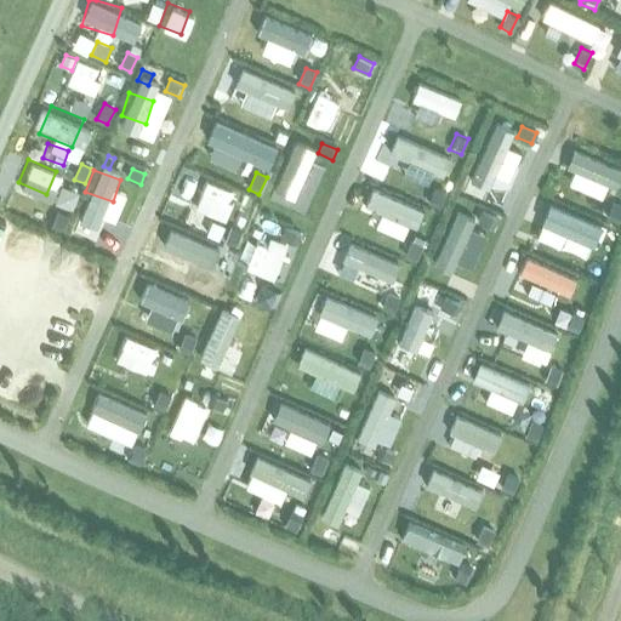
[(436,188),(429,203),(440,208),(446,192),(436,188)]
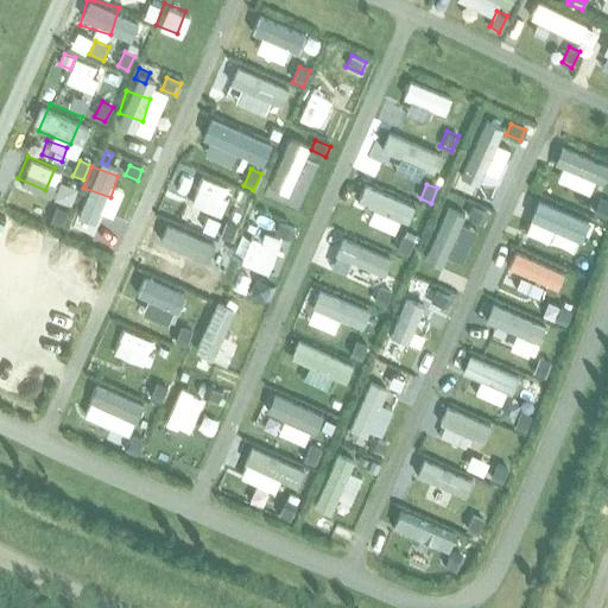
[(607,198),(600,196),(594,213),(605,217),(607,207),(607,198)]
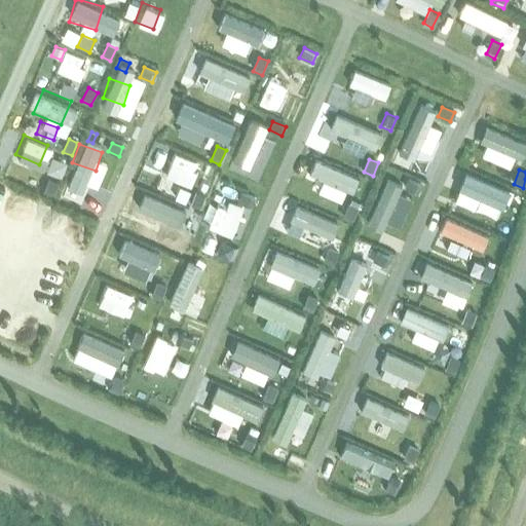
[(49,179),(43,191),(51,195),(58,182),(49,179)]
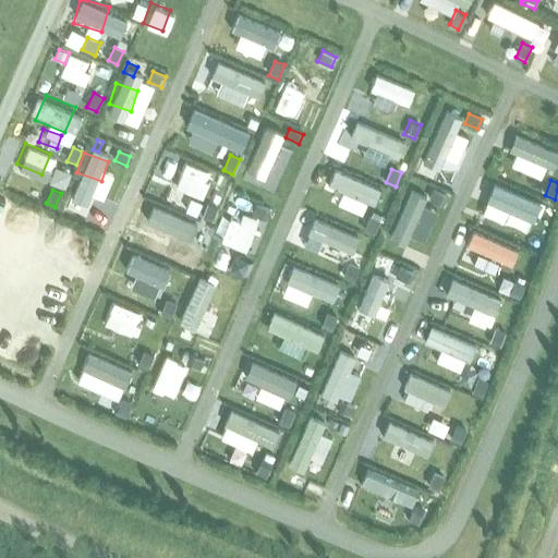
[(433,190),(428,201),(443,207),(448,196),(433,190)]
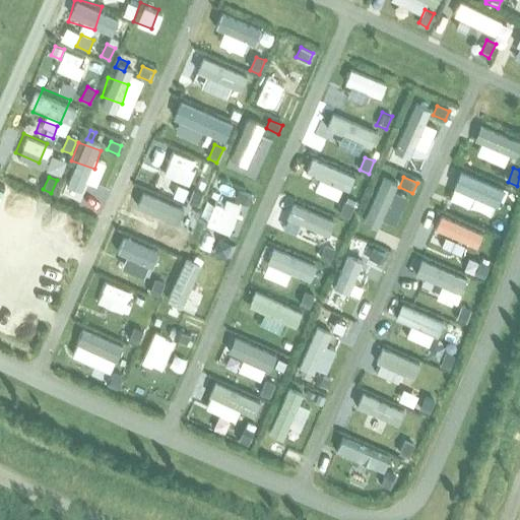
[(68,183),(63,195),(78,201),(83,190),(68,183)]
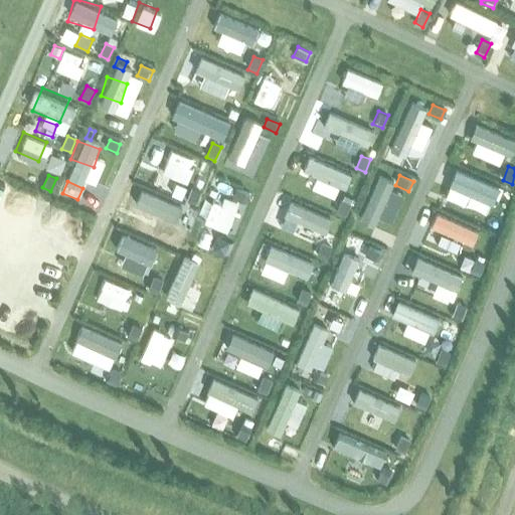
[(193,187),(187,199),(197,203),(202,191),(193,187)]
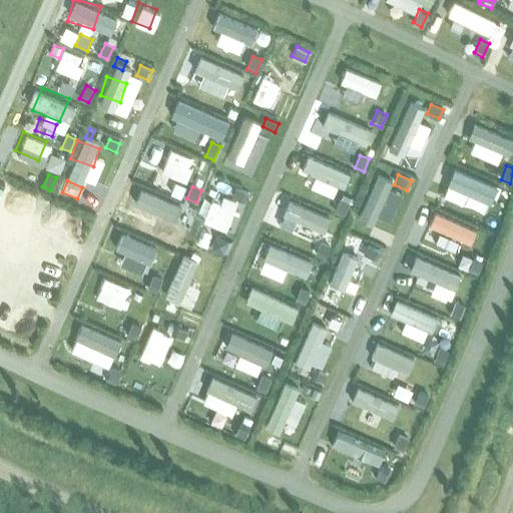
[(235,187),(232,196),(243,201),(247,192),(235,187)]
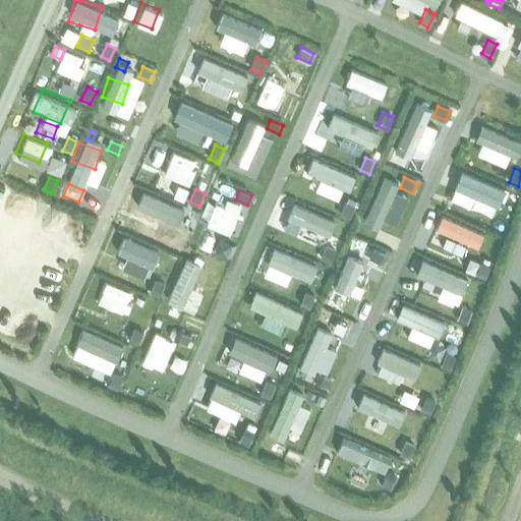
[(347,201),(341,215),(350,219),(355,206),(347,201)]
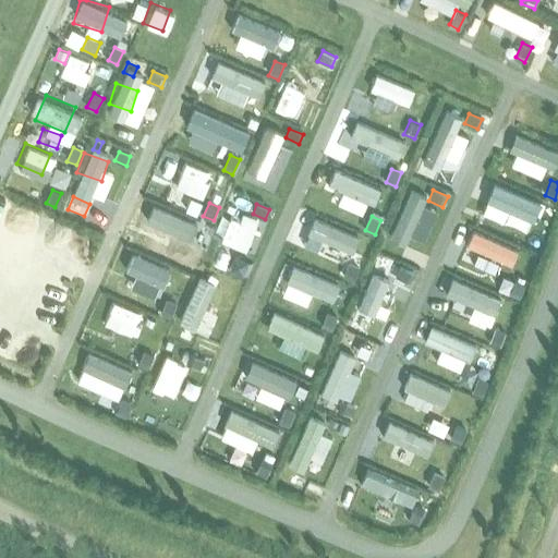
[(350,265),(343,278),(353,282),(360,268),(350,265)]
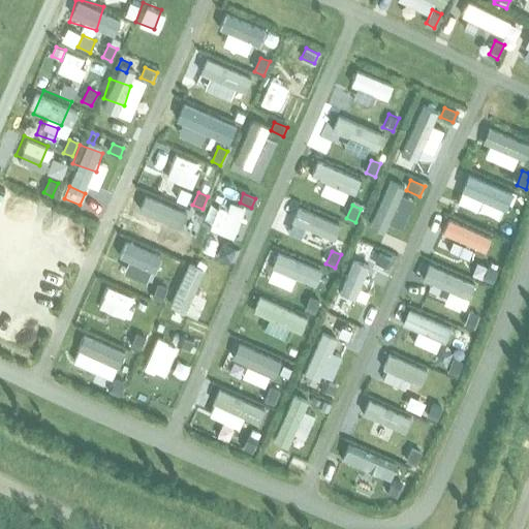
[(379,252),(375,261),(387,267),(392,258),(379,252)]
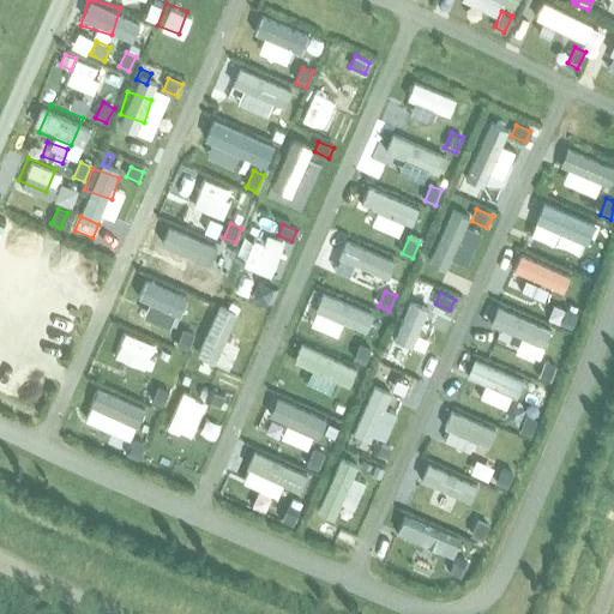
[(569,309),(561,326),(571,330),(578,313),(569,309)]
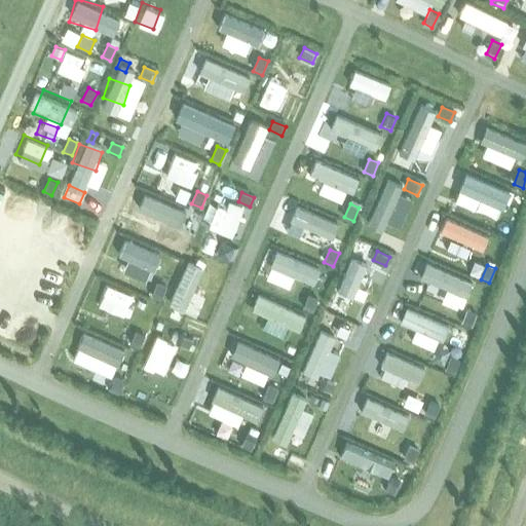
[(157,283),(151,297),(160,301),(166,288),(157,283)]
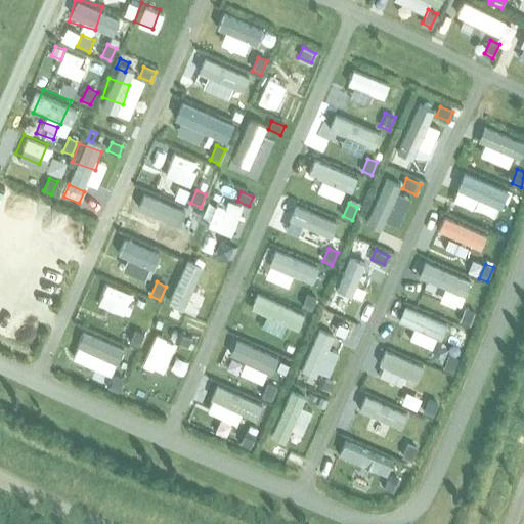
[(308,294),(302,308),(310,311),(316,297),(308,294)]
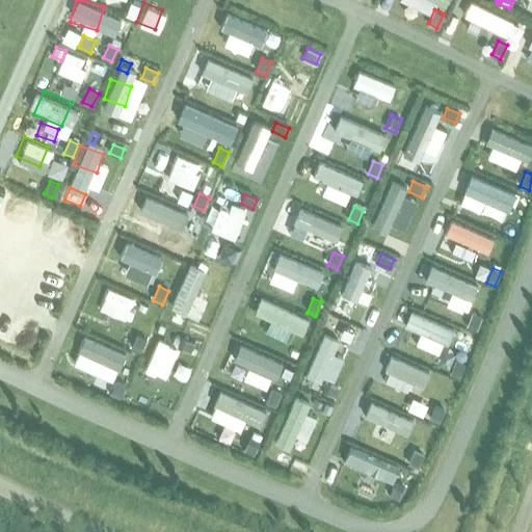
[(137,336),(132,348),(141,352),(147,340),(137,336)]
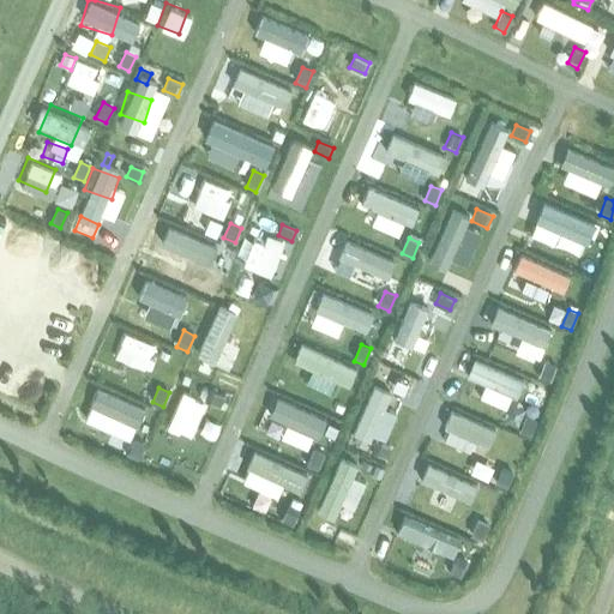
[(209,389),(204,399),(220,405),(224,393),(209,389)]
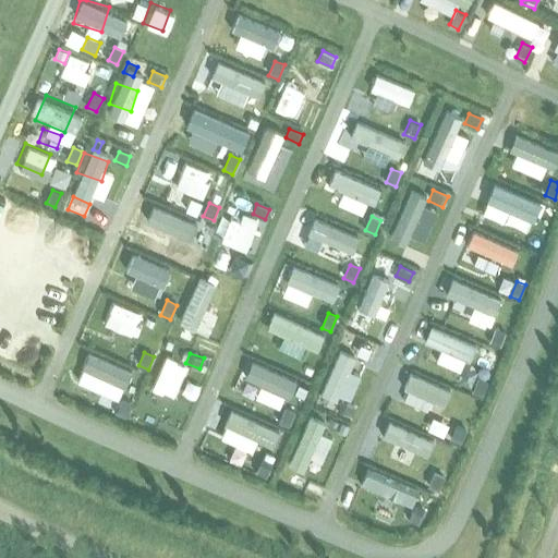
[(477,379),(472,393),(481,398),(487,383),(477,379)]
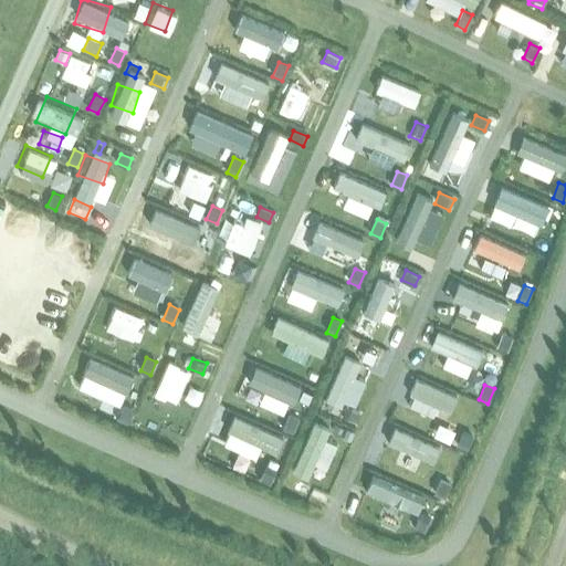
[(125,405),(119,417),(128,420),(134,409),(125,405)]
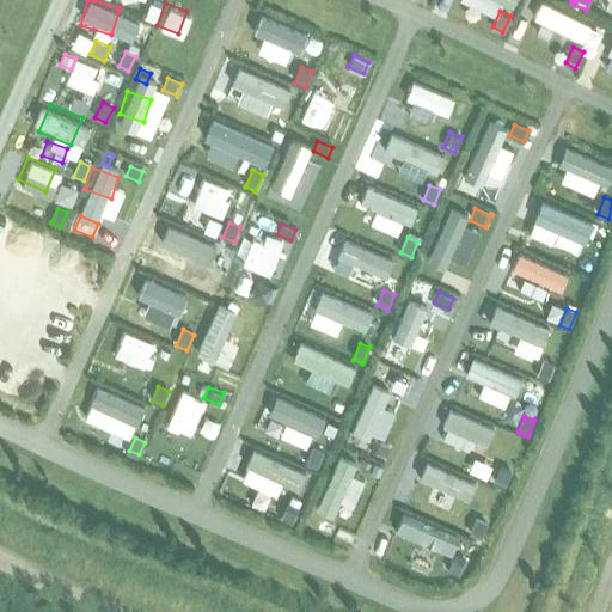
[(374,440),(371,451),(386,457),(390,446),(374,440)]
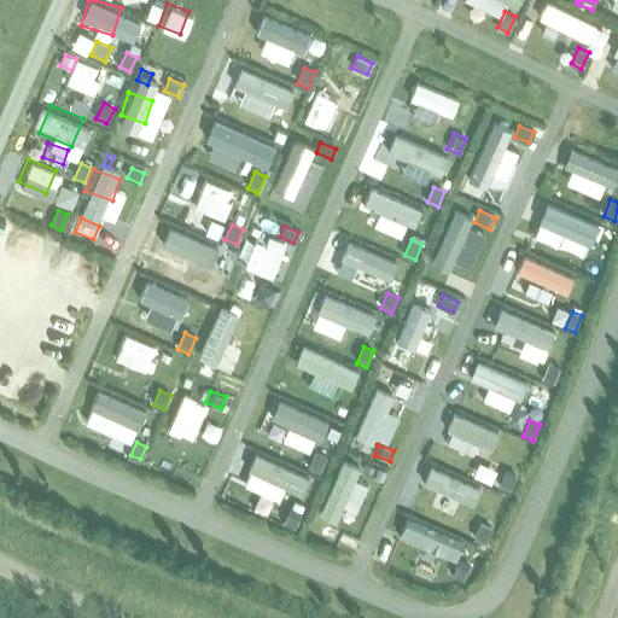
[(316,453),(309,468),(320,473),(327,456),(316,453)]
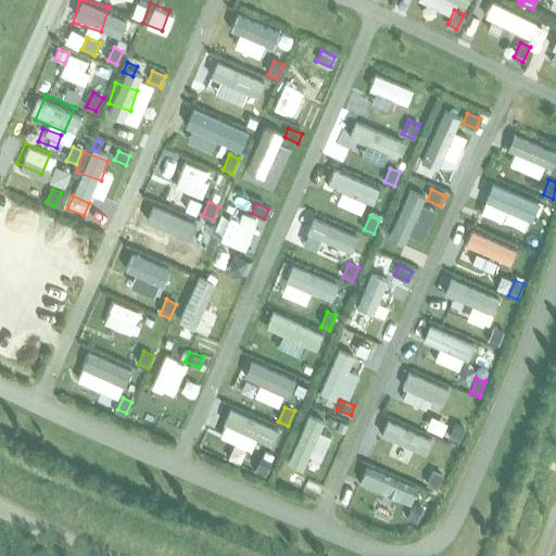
[(336,421),(333,429),(342,432),(344,425),(336,421)]
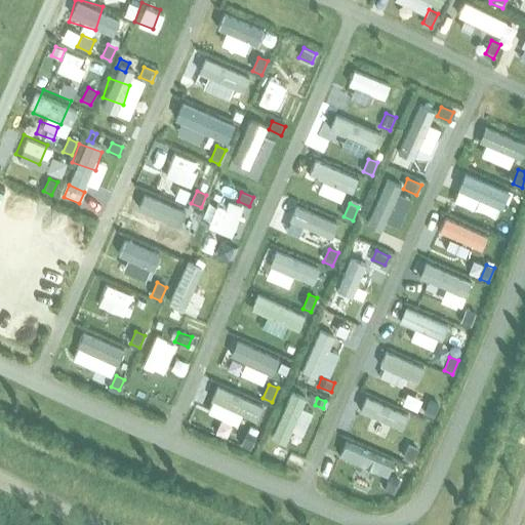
[(430,401),(425,414),(433,417),(438,404),(430,401)]
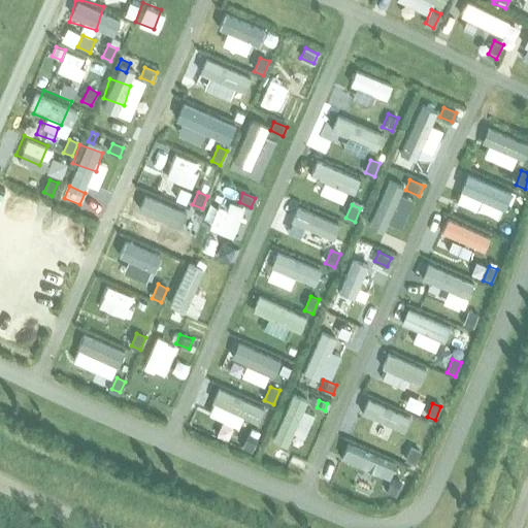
[(250,435),(242,449),(252,453),(258,439),(250,435)]
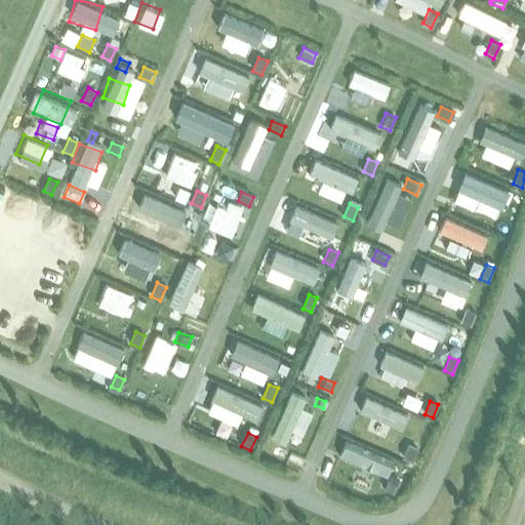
[(408,443),(403,457),(412,461),(418,448),(408,443)]
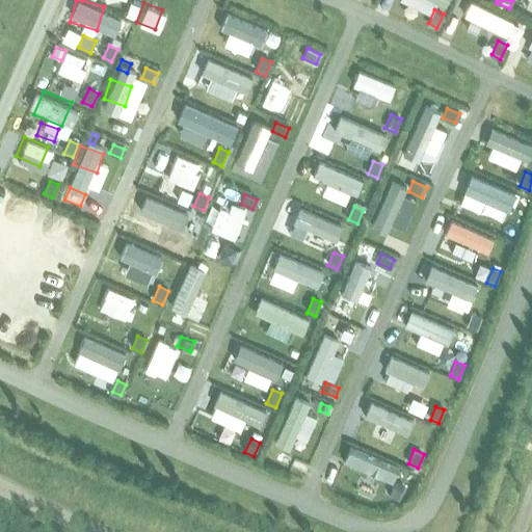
[(395,483),(390,497),(398,501),(404,487),(395,483)]
